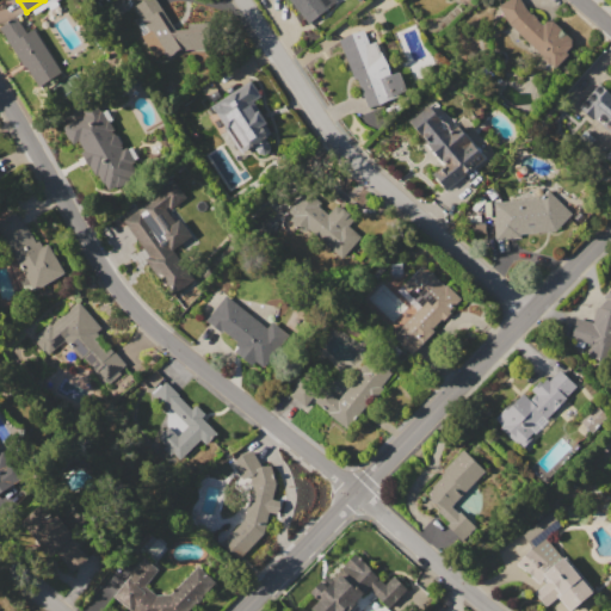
[(166,57),(162,53),(154,57),(140,36),(148,30),(133,5),(140,0),(155,0),(174,32),(210,30),(211,48),(176,50),(166,57)]
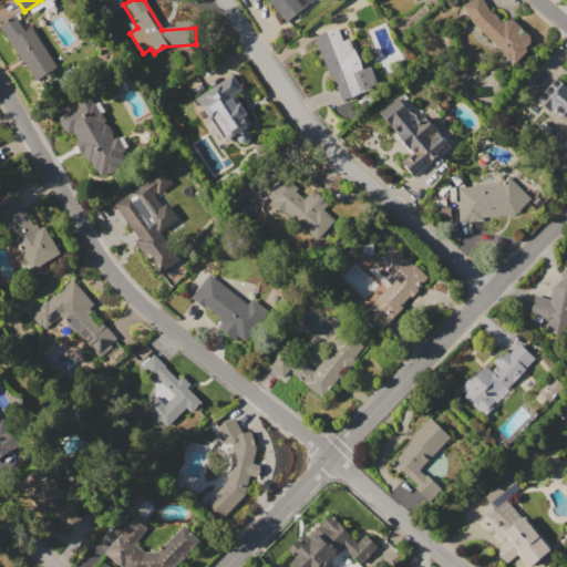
[(268,0),(310,0),(287,21),(268,0)]
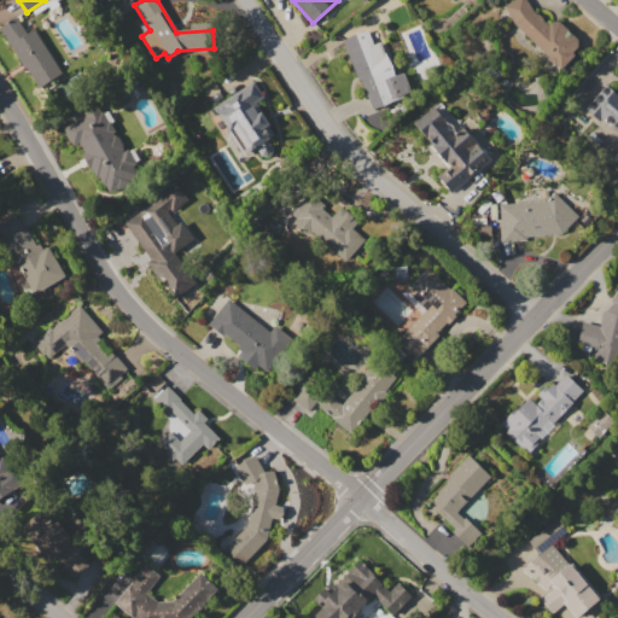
[(512,0),(525,0),(534,10),(546,24),(548,22),(559,22),(577,40),(577,46),(572,51),(576,54),(561,69),(557,64),(554,65),(514,23),(503,6),(512,0)]
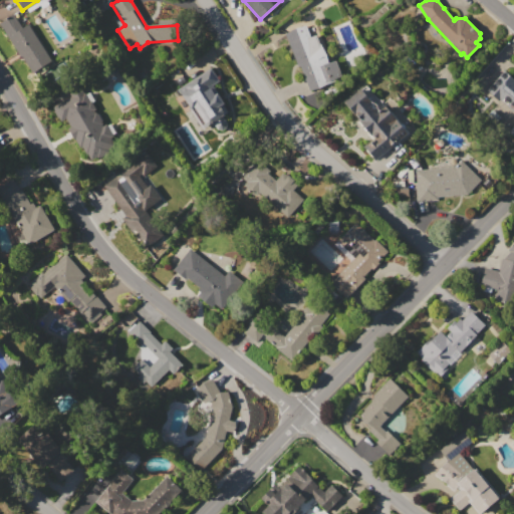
[(28,23),(50,60),(31,72),(21,56),(20,57),(0,23),(0,21),(13,14),(21,27),(28,23)]
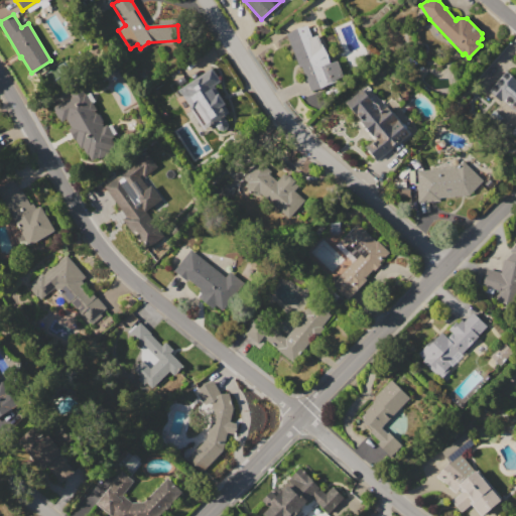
[(285,33),(295,28),(306,25),(310,36),(316,33),(320,43),(323,43),(331,62),(337,60),(344,78),(310,91),(301,67),(299,68),(285,33)]
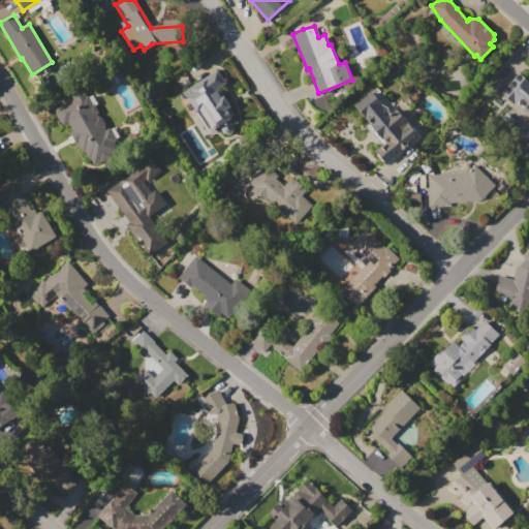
[(183,91),(216,69),(225,83),(217,88),(222,95),(223,95),(230,105),(229,106),(235,115),(229,119),(234,126),(232,131),(227,134),(223,132),(218,126),(210,132),(183,91)]
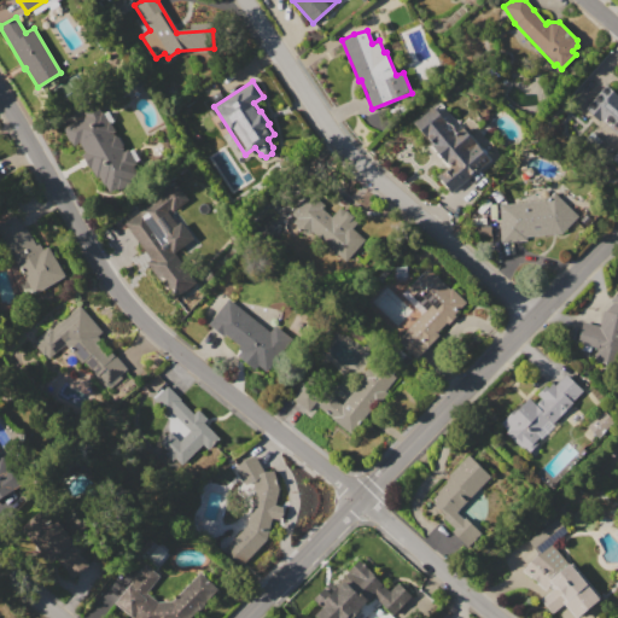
[(605,85),(617,95),(617,127),(604,116),(600,121),(586,109),(605,85)]
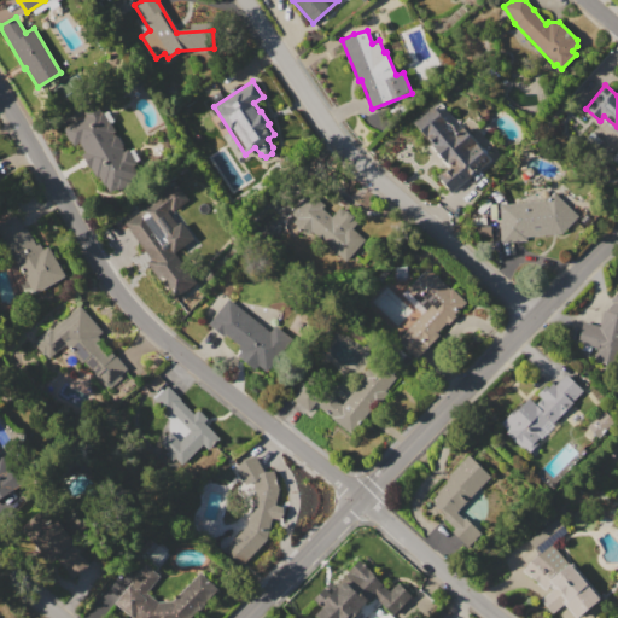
[(63,128),(86,115),(82,109),(94,101),(100,111),(101,110),(115,132),(112,133),(114,135),(115,134),(116,136),(117,136),(123,146),(122,146),(123,150),(122,150),(123,151),(128,149),(136,163),(133,165),(138,174),(134,176),(134,178),(130,180),(133,184),(124,188),(121,190),(120,187),(116,190),(115,188),(109,192),(99,175),(94,178),(81,155),(85,152),(77,141),(73,144),(63,128)]
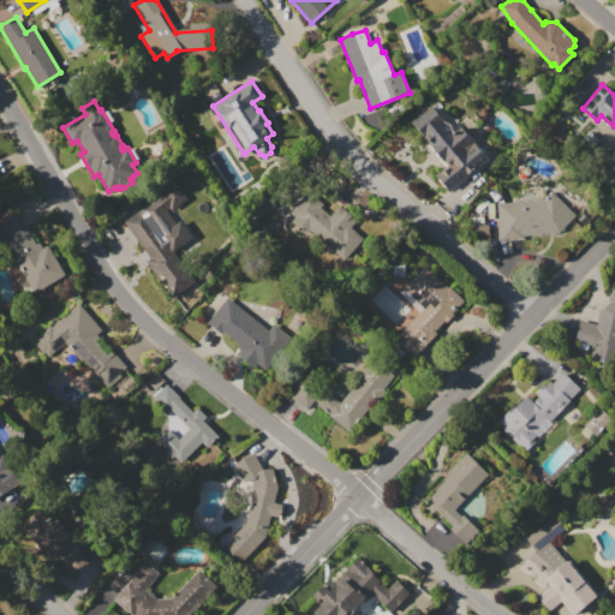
[(460,126),(487,159),(448,190),(436,174),(447,166),(430,144),(431,142),(427,136),(424,138),(411,121),(431,106),(452,132),(460,126)]
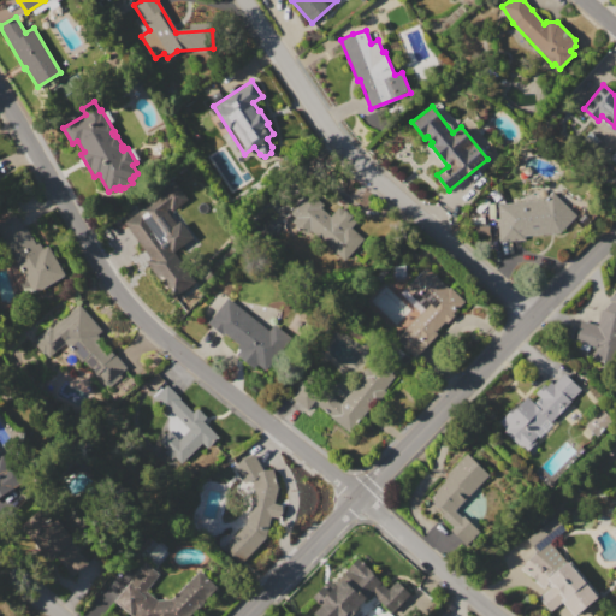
[(123,223),(176,183),(188,199),(167,213),(176,224),(179,220),(191,237),(173,252),(196,282),(175,298),(146,262),(150,259),(123,223)]
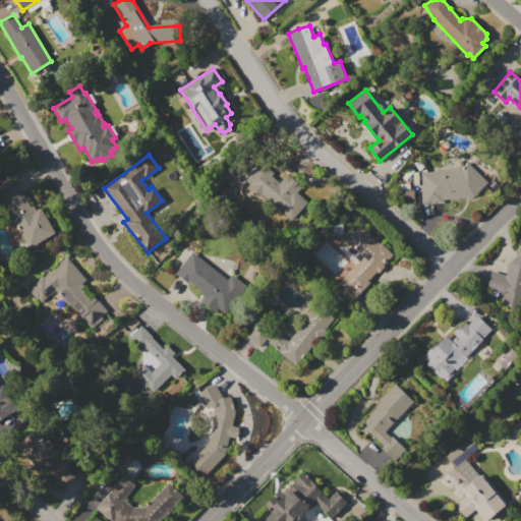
[(244,180),(261,162),(273,173),(271,175),(279,183),(286,175),(290,178),(291,177),(298,182),(296,184),(300,187),(296,192),(308,203),(291,222),(262,195),(259,198),(255,194),(253,195),(248,190),(249,189),(247,187),(249,184),(244,180)]
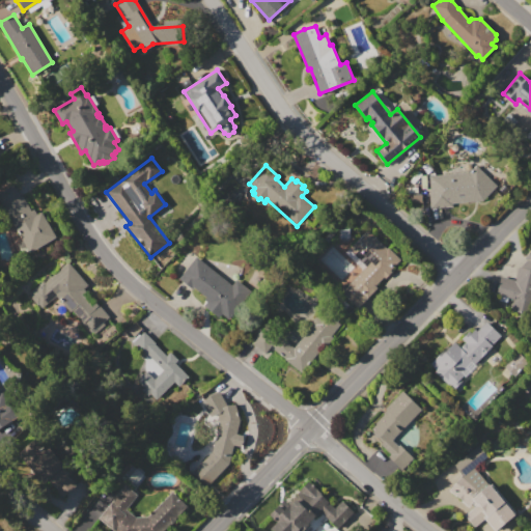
[(429,176),(467,173),(476,165),(496,187),(481,200),(472,199),(450,201),(451,207),(430,208),(428,191),(430,191),(429,176)]
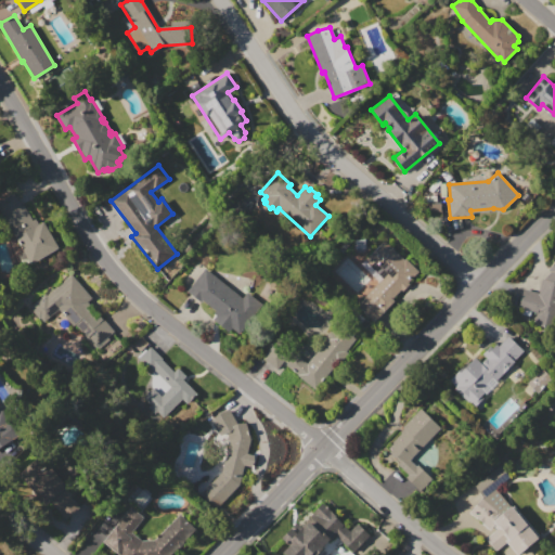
[(0,213),(0,201),(13,193),(21,206),(23,205),(31,220),(36,218),(39,224),(43,222),(60,249),(30,267),(0,213)]
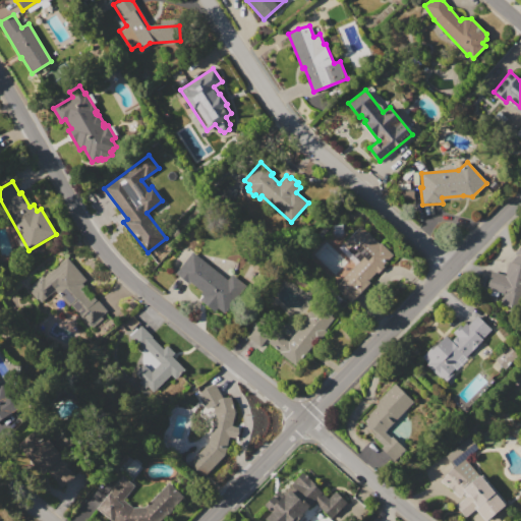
[(335,285),(355,265),(338,247),(359,226),(379,244),(380,243),(392,254),(383,265),(384,267),(378,273),(375,272),(367,281),(369,283),(351,301),(335,285)]
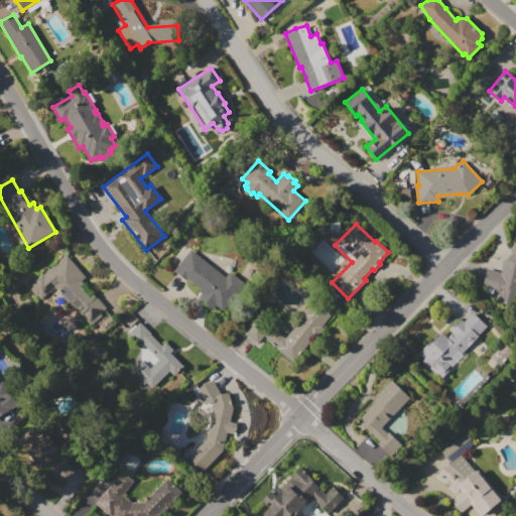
[(503,259),(506,259),(511,253),(509,251),(515,244),(515,298),(514,306),(495,301),(498,290),(482,286),(486,268),(500,272),(503,259)]
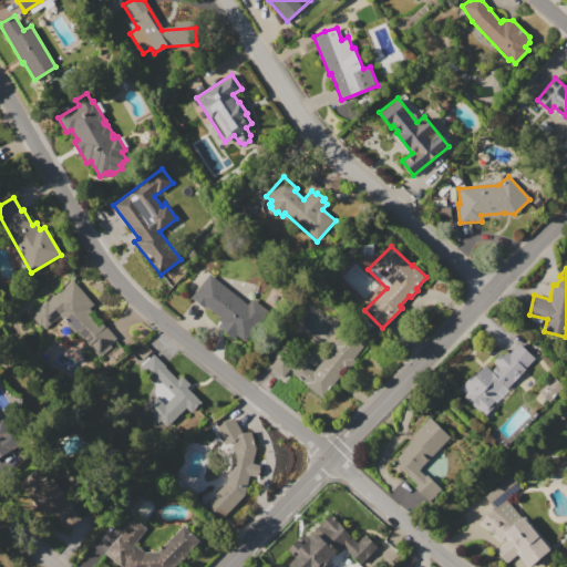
[(189,298),(207,274),(248,305),(253,298),(266,308),(243,339),(237,333),(233,339),(216,327),(220,321),(189,298)]
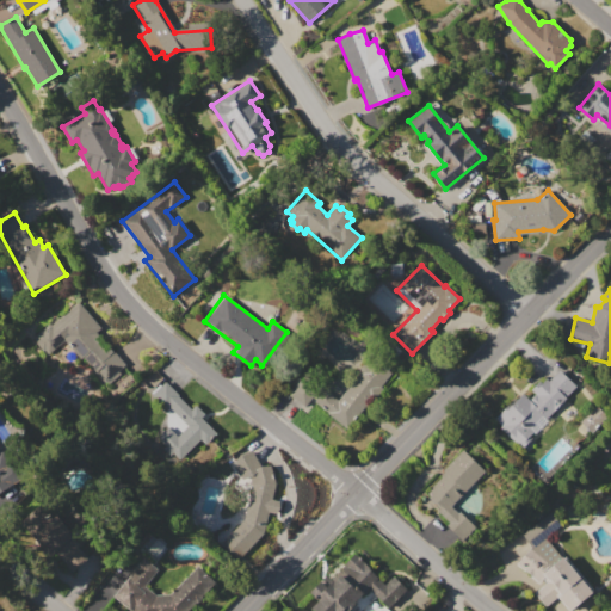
[(32,337),(50,322),(53,325),(79,303),(100,329),(97,332),(125,366),(118,371),(121,375),(106,386),(82,357),(80,359),(65,340),(47,356),(43,351),(42,352),(35,344),(37,341),(32,337)]
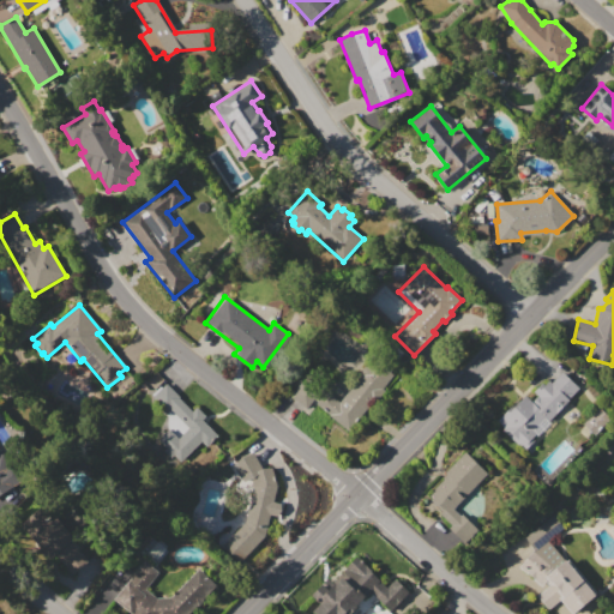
[(290,397),(307,377),(339,402),(360,375),(356,373),(360,369),(361,369),(366,365),(368,366),(373,360),(393,374),(349,431),(315,404),(307,414),(301,409),(302,407),(290,397)]
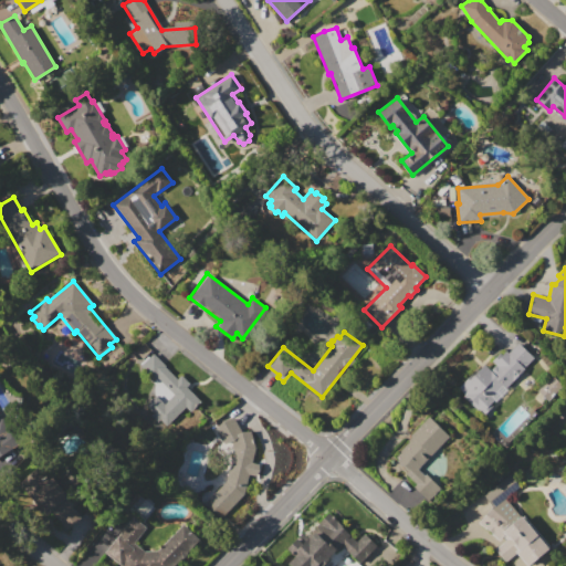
[(517,342),(534,357),(523,368),(525,370),(515,381),(513,380),(491,405),(492,406),(484,416),(463,396),(464,394),(458,387),(468,377),(470,379),(484,364),(490,370),(494,365),(491,362),(500,353),(502,355),(505,350),(507,353),(517,342)]
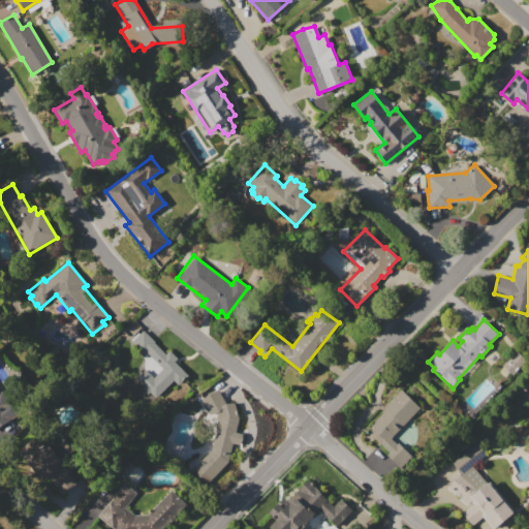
[(136,379),(145,371),(153,378),(156,375),(143,362),(147,358),(160,371),(162,369),(145,351),(142,354),(129,342),(131,341),(130,340),(137,333),(138,334),(143,330),(155,343),(154,344),(165,354),(169,350),(178,359),(175,362),(188,375),(178,385),(173,379),(154,398),(136,379)]
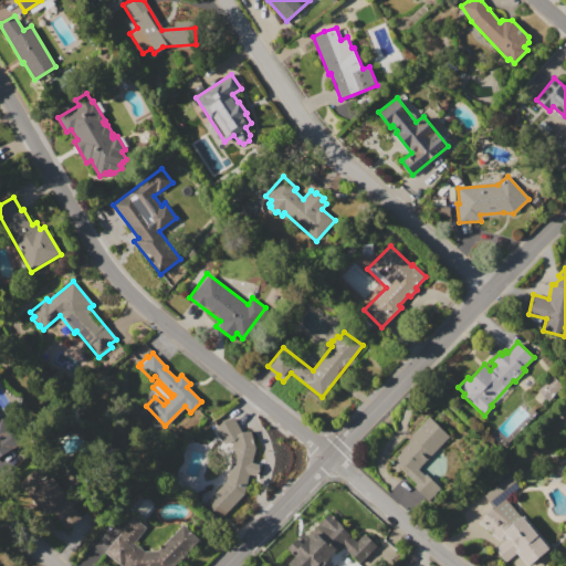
[(537,390),(553,375),(563,386),(548,401),(537,390)]
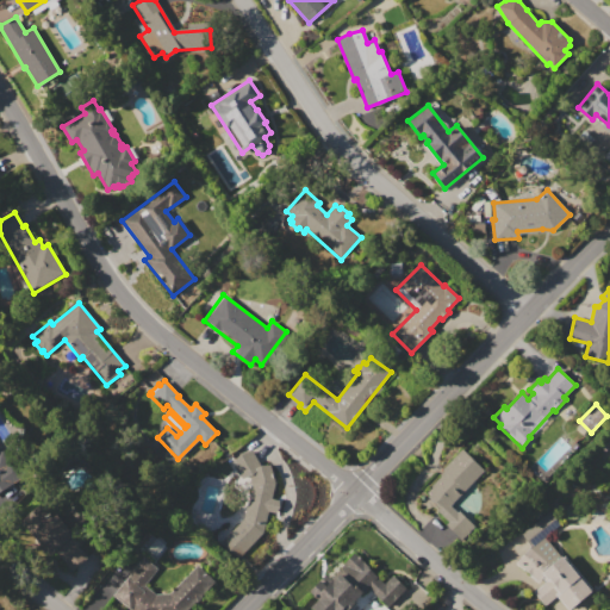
[(0,490),(20,478),(4,449),(0,450),(0,490)]
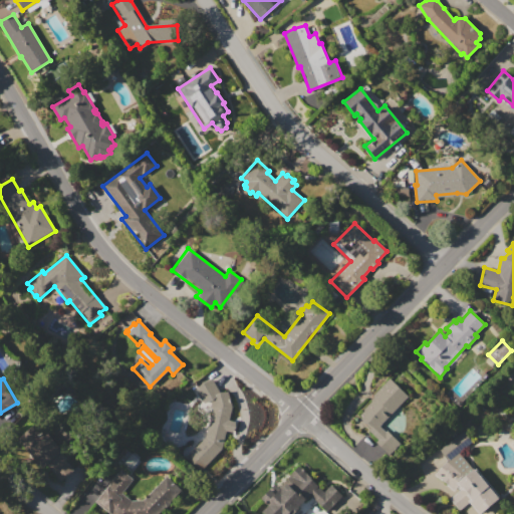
[(204,439),(212,409),(210,402),(205,405),(196,388),(211,378),(220,393),(227,391),(232,407),(231,414),(229,420),(235,422),(232,433),(226,431),(221,450),(219,452),(200,470),(186,456),(204,439)]
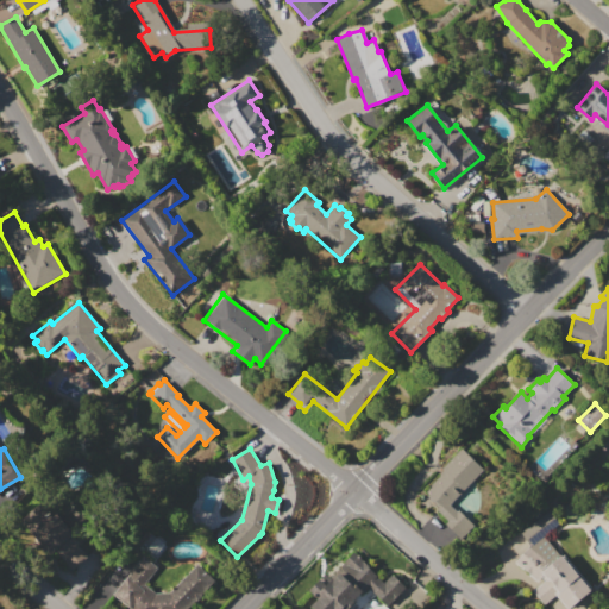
[(424,494),(431,487),(429,485),(439,476),(438,473),(441,471),(440,470),(460,449),(482,471),(449,503),(456,510),(458,509),(473,525),(458,541),(444,526),(449,521),(437,509),(438,507),(424,494)]
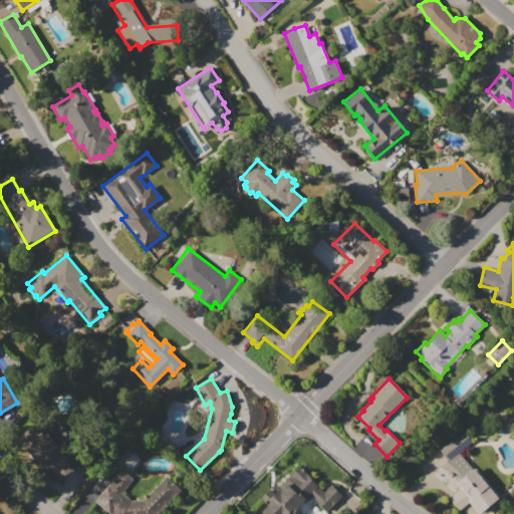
[(16,438),(35,421),(62,451),(60,453),(76,470),(62,483),(46,465),(43,468),(16,438)]
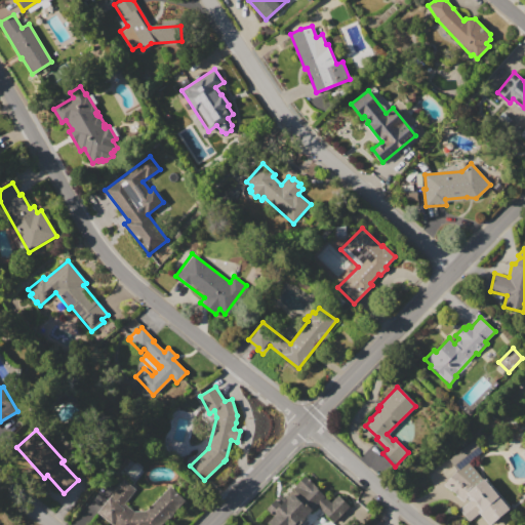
[(448,458),(472,439),(480,450),(457,469),(448,458)]
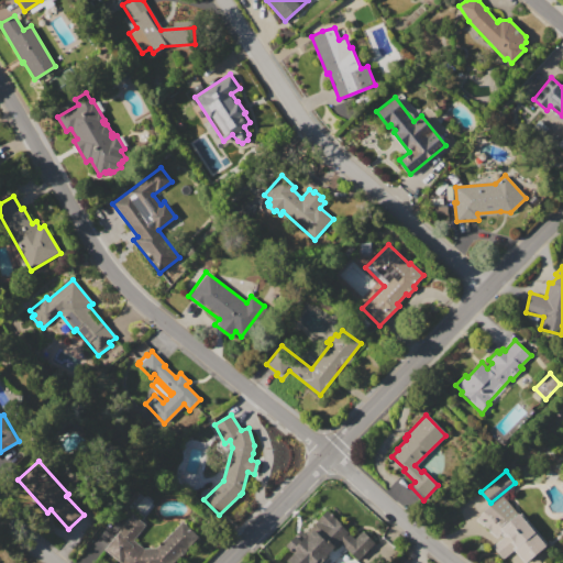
[(508,521),(519,512),(545,547),(526,561),(515,548),(503,559),(492,544),(505,534),(503,531),(496,538),(475,519),(488,504),(508,521)]
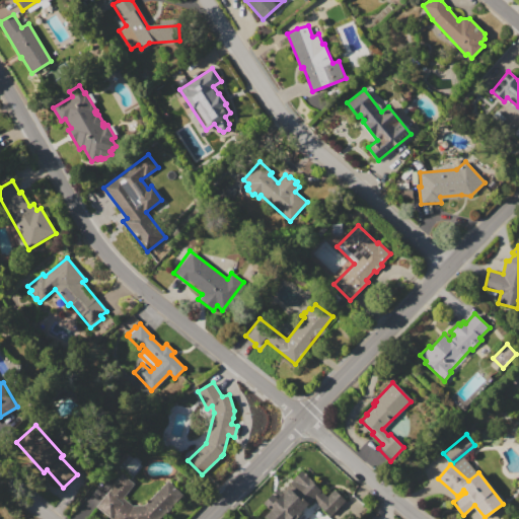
[(261,508),(262,507),(260,505),(272,492),(278,498),(291,484),(290,483),(301,470),(321,490),(320,491),(326,496),(334,489),(346,501),(328,518),(329,518),(294,518),(290,516),(287,518),(264,518),(261,516),(265,512),(261,508)]
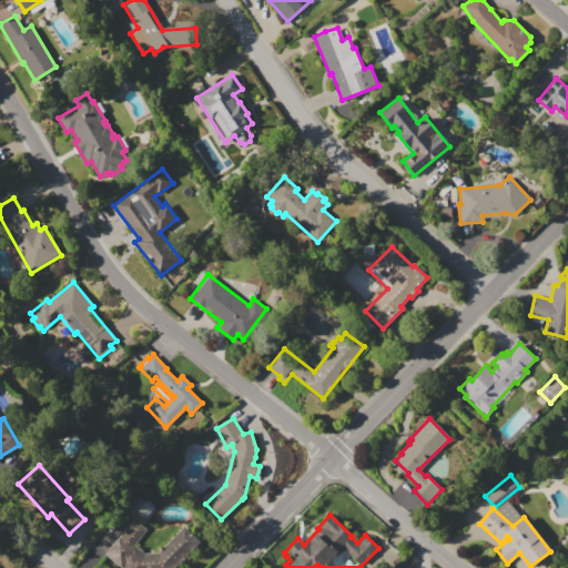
[(121,567),(104,554),(134,518),(145,528),(133,545),(145,554),(156,553),(183,527),(199,541),(171,567),(121,567)]
